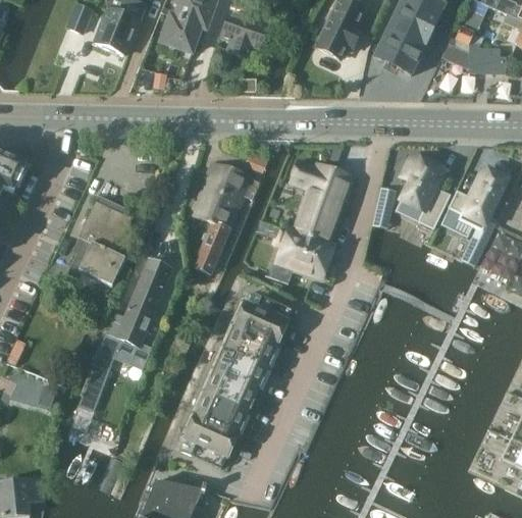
[(123,54),(137,19),(138,18),(139,18),(139,19),(140,20),(146,7),(128,0),(126,0),(121,13),(110,8),(96,43),(110,48),(111,52),(116,54),(120,52),(123,54)]
